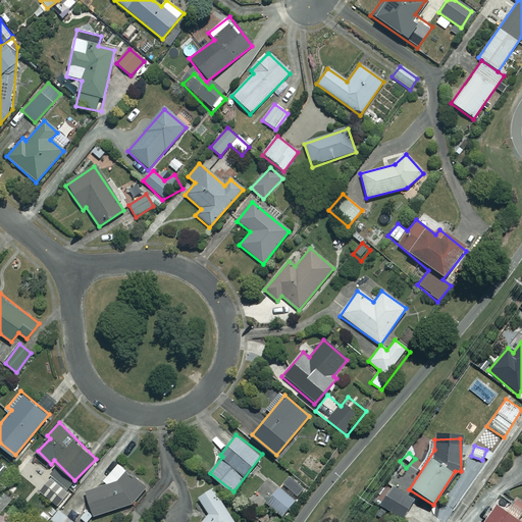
[(136,472),(85,489),(94,516),(145,499),(136,472)]
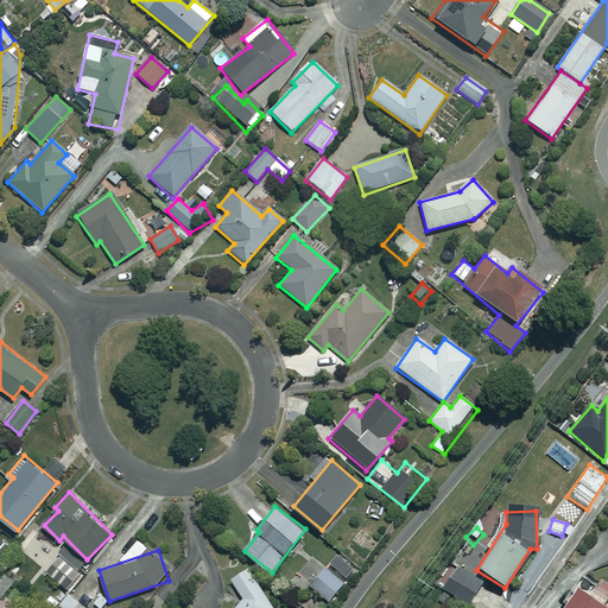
[(355,569),(336,552),(309,584),(329,601),(355,569)]
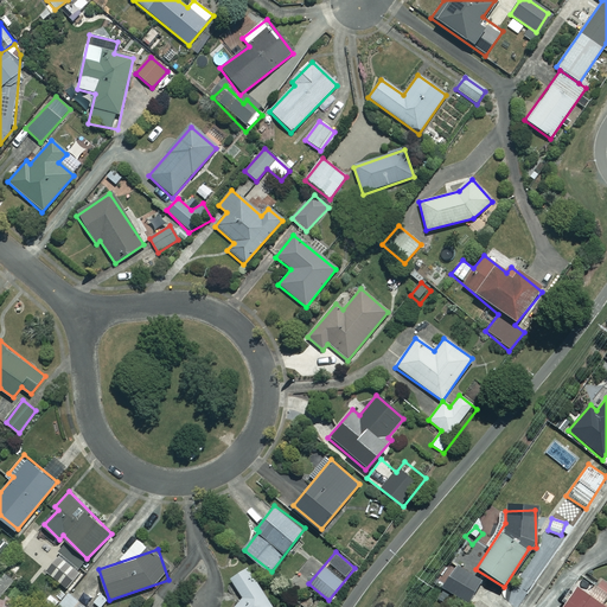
[(23,564),(16,555),(5,564),(12,574),(23,564)]
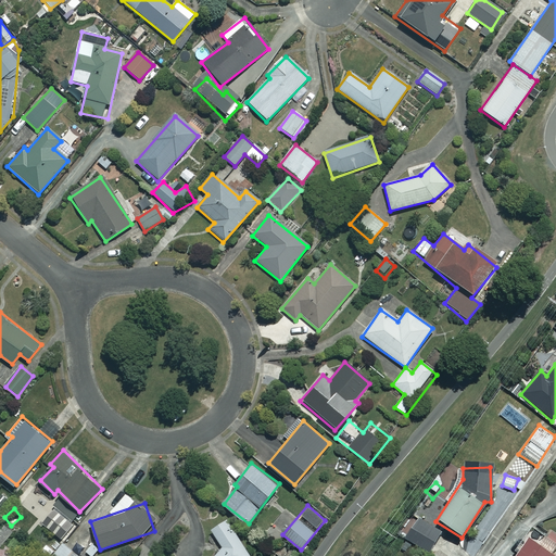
[(75,526),(55,509),(43,523),(62,540),(75,526)]
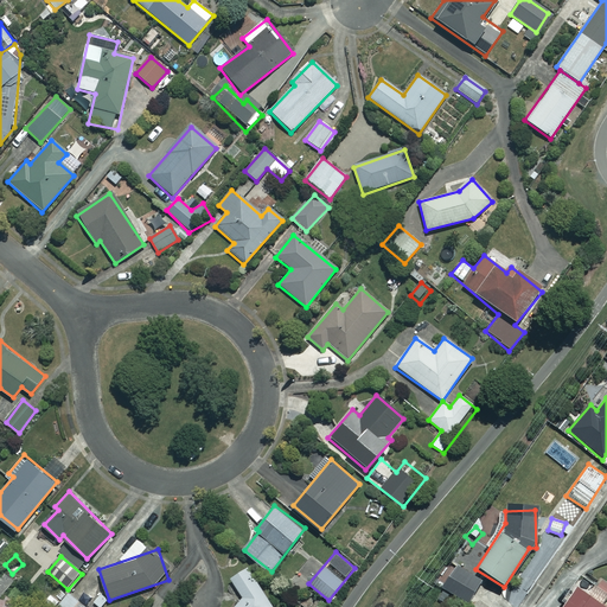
[(481,580),(455,566),(441,588),(467,604),(481,580)]
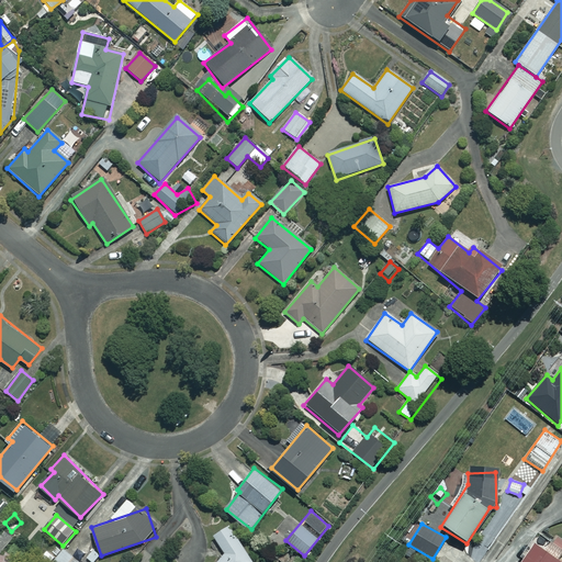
[(0,548),(10,537),(0,528),(0,548)]
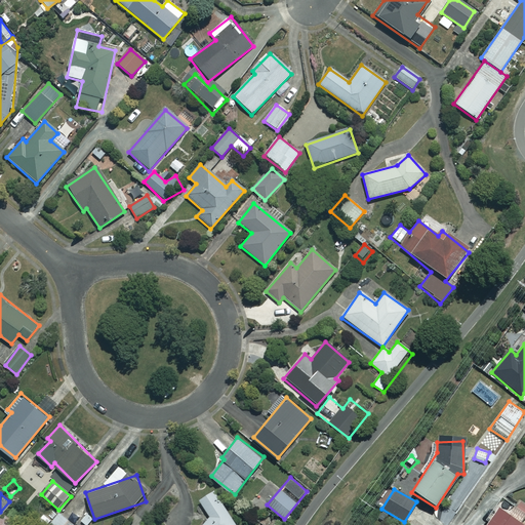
[(237,524),(240,522),(209,494),(200,505),(213,516),(204,524),(237,524)]
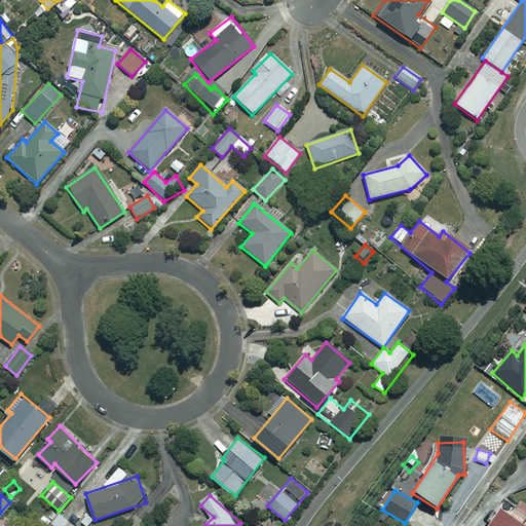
[(525,509),(520,504),(517,509),(514,506),(508,514),(501,510),(487,525),(522,525),(520,524),(525,516),(525,509)]
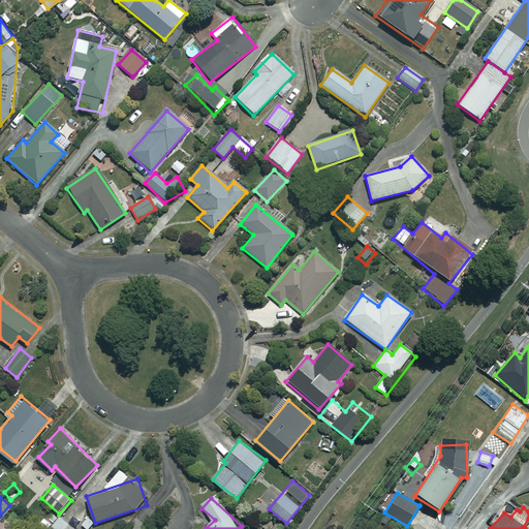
[(74,528),(62,517),(50,528),(74,528)]
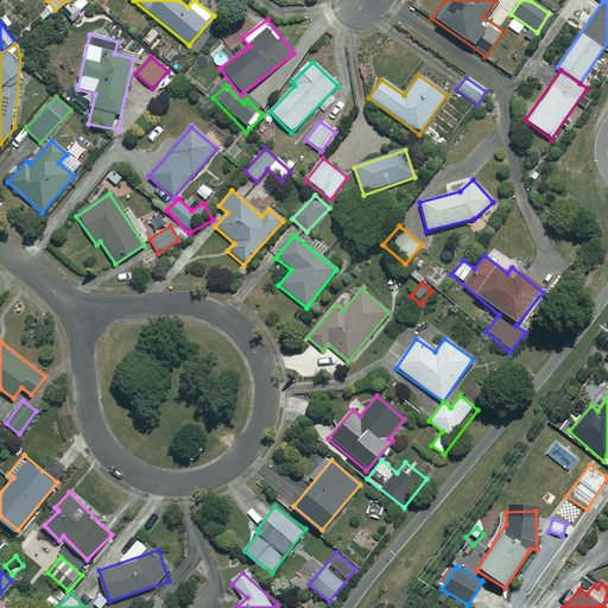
[(21,607),(5,595),(0,600),(0,607),(21,607)]
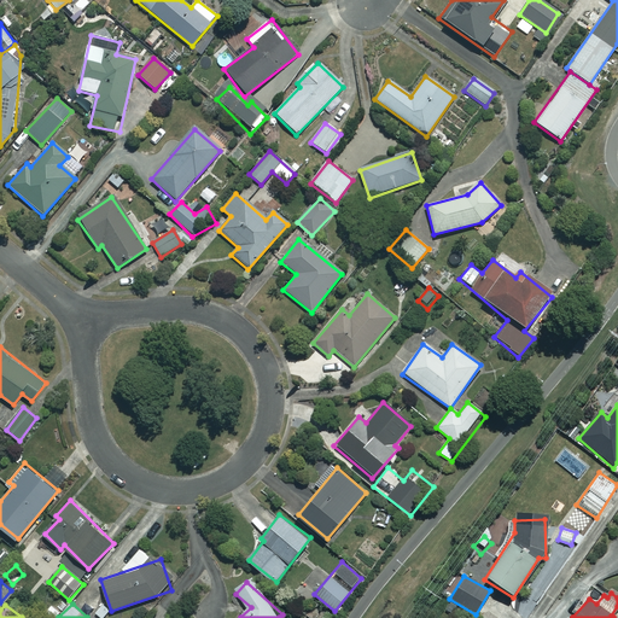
All buildings are outlined.
